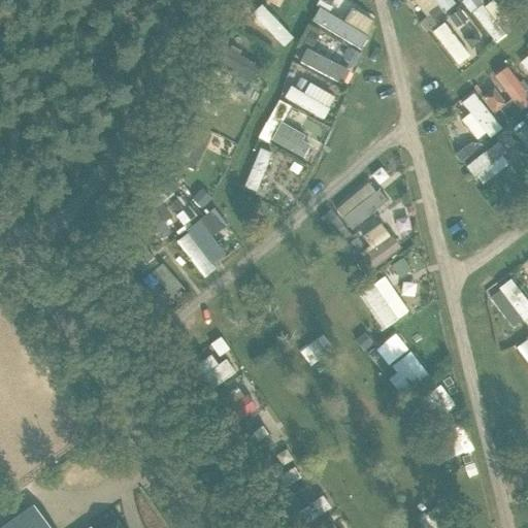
[(320,0),(319,3),(329,9),(333,0),(320,0)]
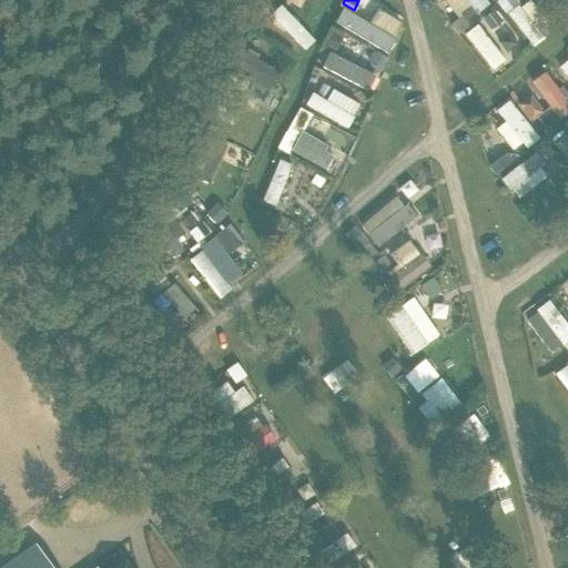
[(444,0),(465,23),(489,2),(487,0),(444,0)]
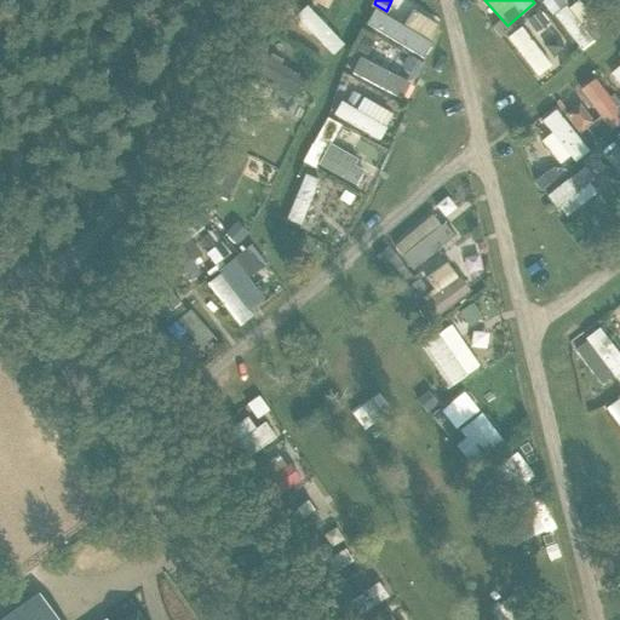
[(574,0),(555,13),(580,51),(603,35),(578,0),(574,0)]
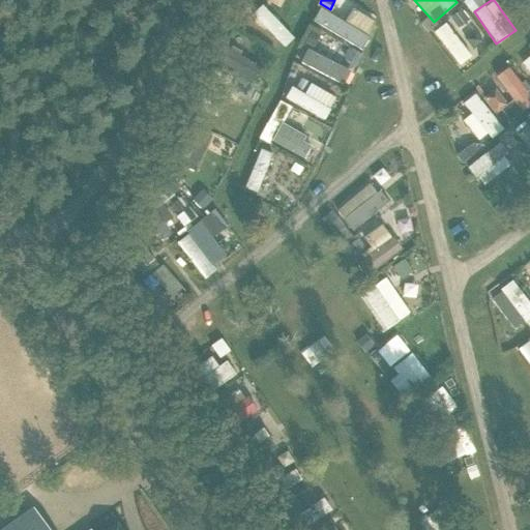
[(460,66),(472,57),(446,22),(433,32),(460,66)]
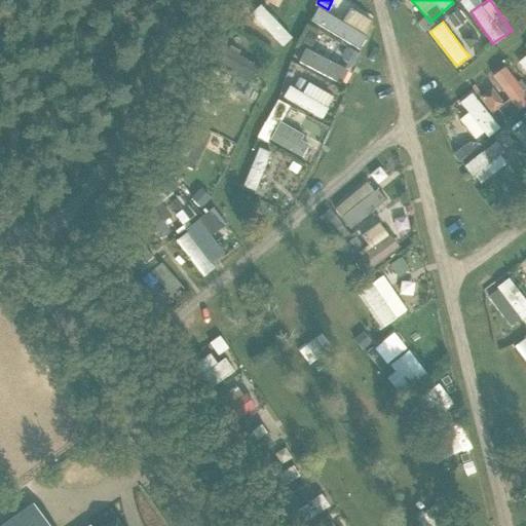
[(472,33),(461,40),(470,49),(479,42),(472,33)]
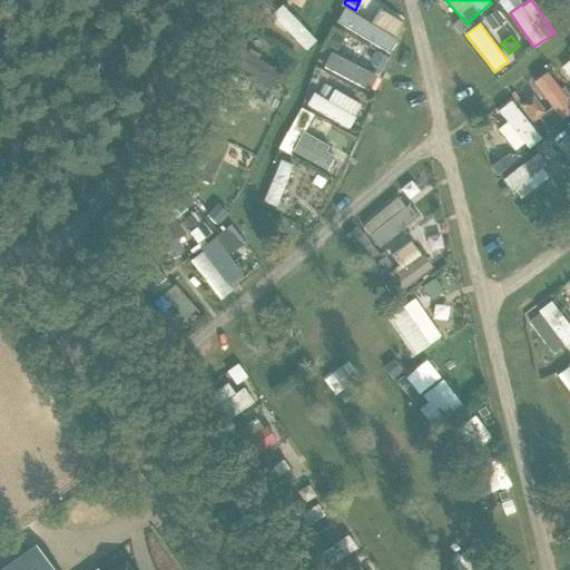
[(344,39),(336,52),(374,72),(381,59),(344,39)]
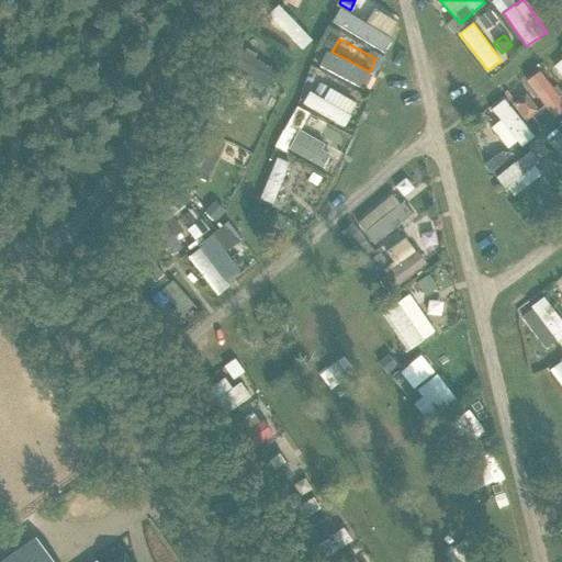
[(227,42),(220,57),(233,64),(240,48),(227,42)]
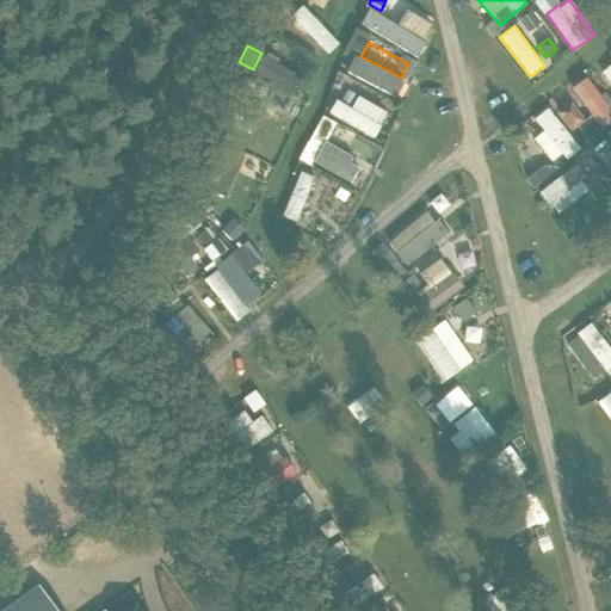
[(352,56),(345,72),(393,93),(400,76),(352,56)]
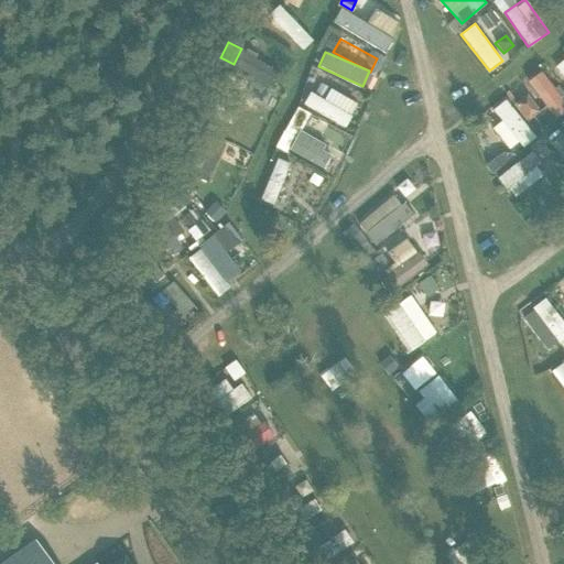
[(525,84),(531,91),(514,102),(528,122),(544,111),(552,121),(563,114),(538,76),(525,84)]
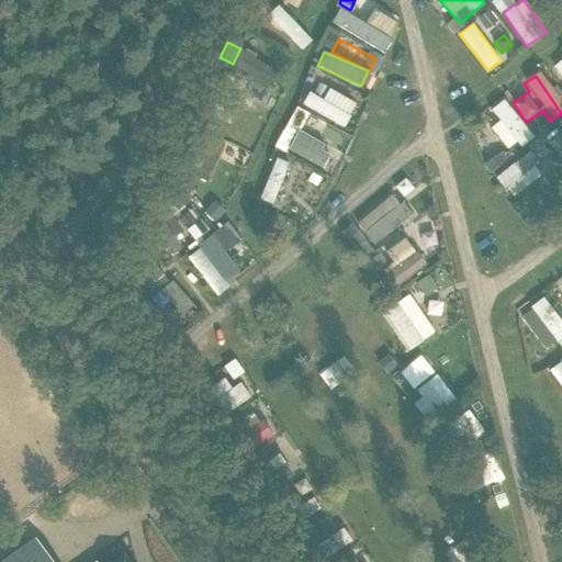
[(329,88),(324,99),(308,91),(301,104),(346,127),(358,103),(329,88)]
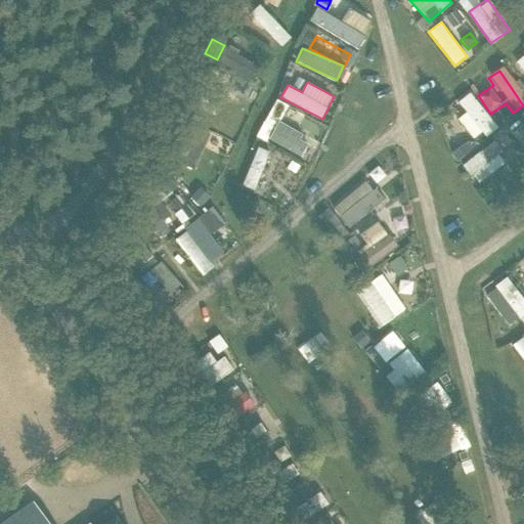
[(471,91),(457,101),(466,113),(457,119),(476,142),(497,126),(471,91)]
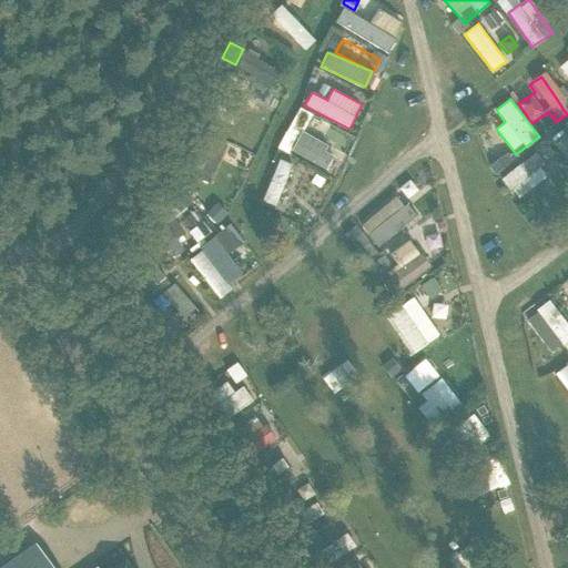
[(341,150),(323,140),(331,125),(300,108),(279,145),(327,173),(341,150)]
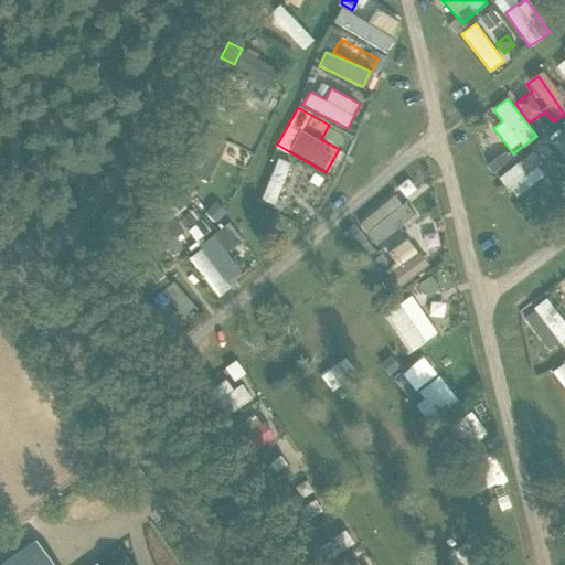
[(564,123),(548,135),(564,158),(564,123)]
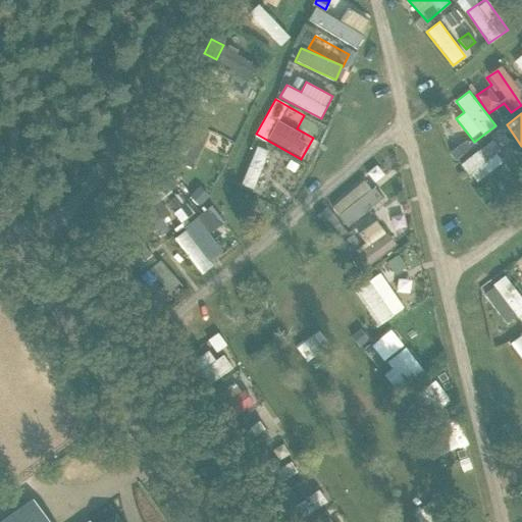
[(461,164),(476,184),(506,160),(490,141),(461,164)]
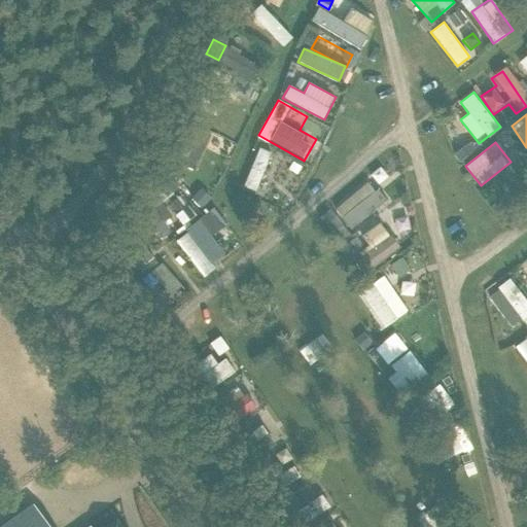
[(369,181),(334,210),(351,231),(386,202),(369,181)]
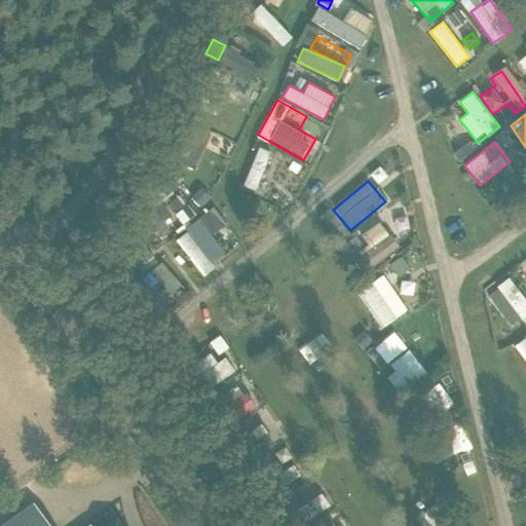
[(172,232),(193,217),(175,192),(153,208),(172,232)]
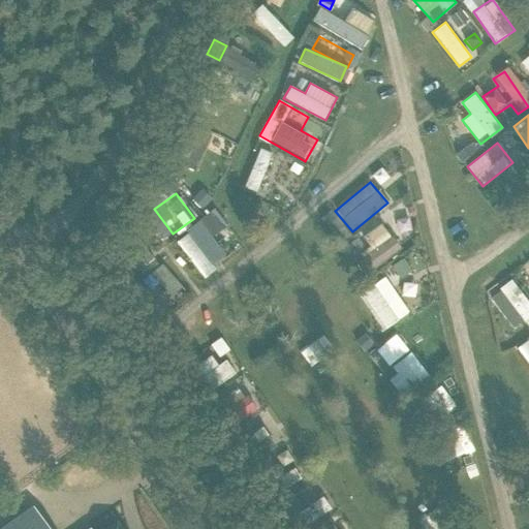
[(138,218),(125,228),(133,239),(147,228),(138,218)]
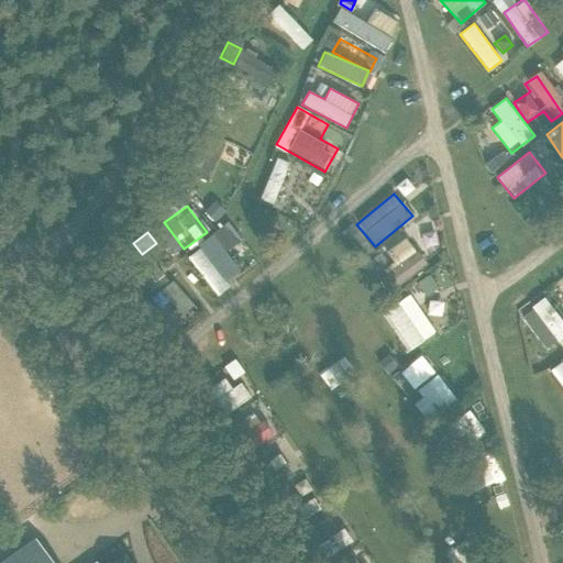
[(406,236),(371,263),(392,293),(428,266),(406,236)]
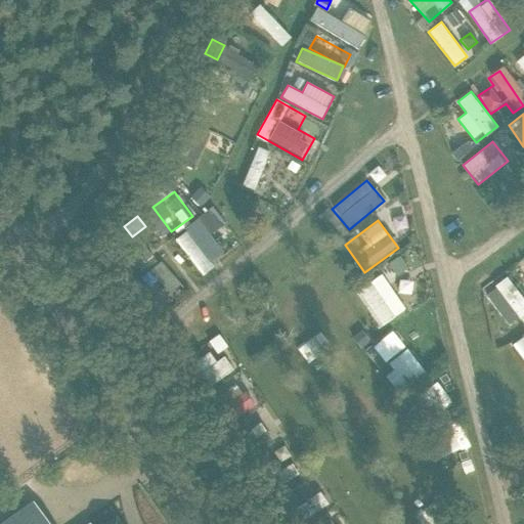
[(176,239),(203,276),(214,267),(187,231),(176,239)]
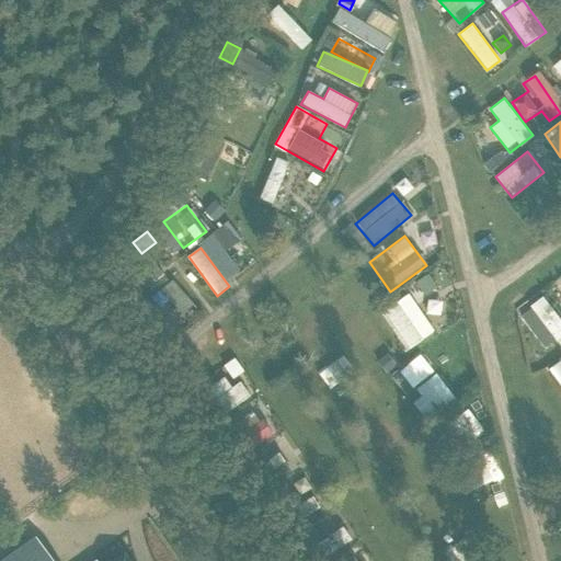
[(159,293),(149,300),(157,310),(167,302),(159,293)]
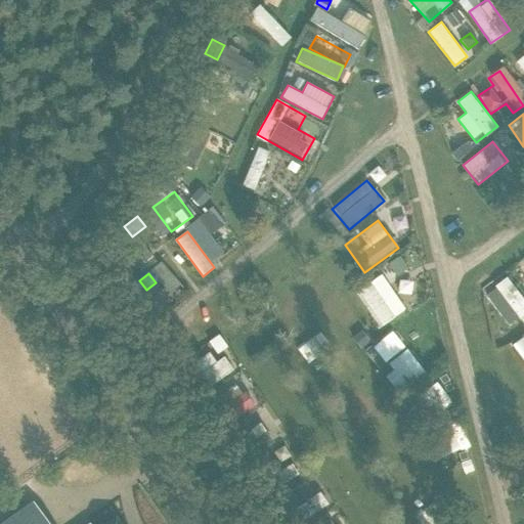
[(523,299),(515,287),(503,296),(511,307),(505,312),(519,331),(523,326),(523,299)]
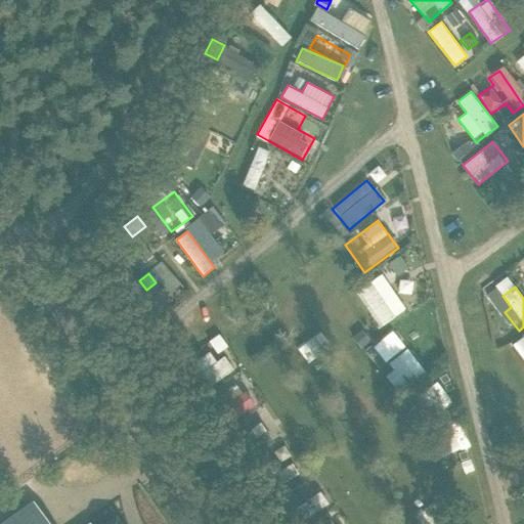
[(508,334),(497,336),(499,343),(510,341),(508,334)]
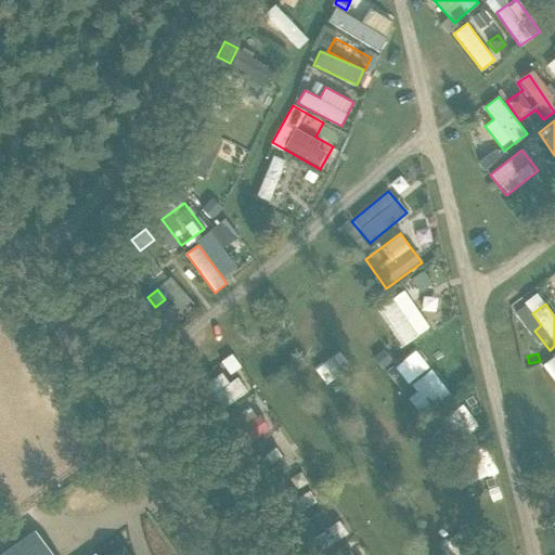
[(554,383),(554,356),(543,364),(554,383)]
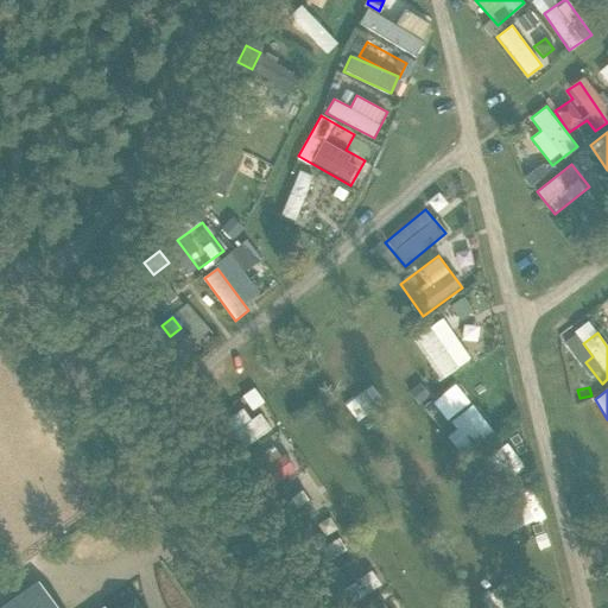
[(303,492),(314,482),(289,453),(259,476),(290,514),(309,499),(303,492)]
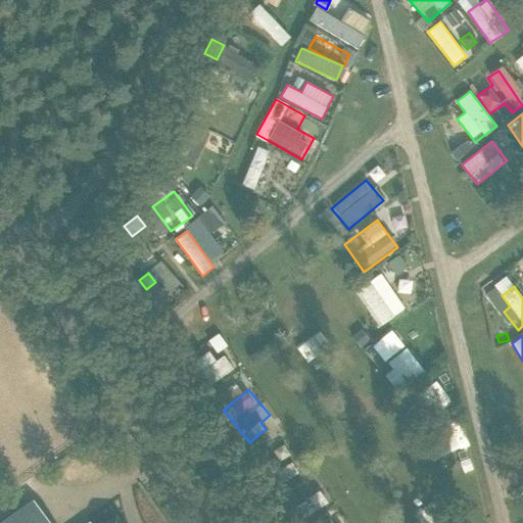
[(46,522),(32,503),(2,522),(46,522)]
